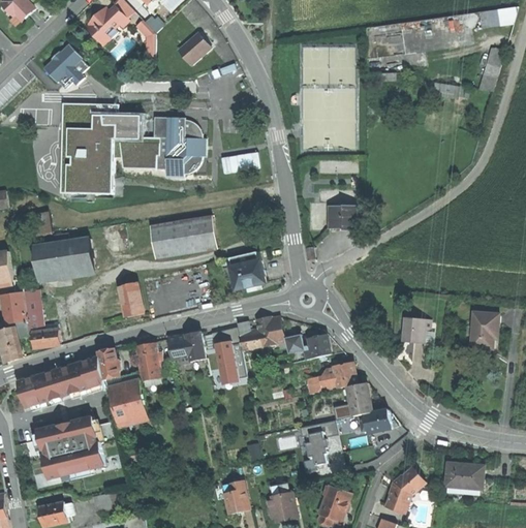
[(17,11),(24,18),(29,12),(34,8),(26,0),(2,0),(2,1),(14,13),(17,11)]
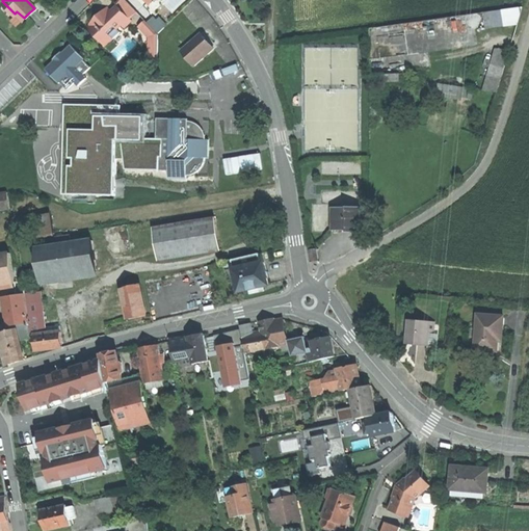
[(113,0),(111,2),(115,6),(128,19),(135,12),(124,0),(113,0)]
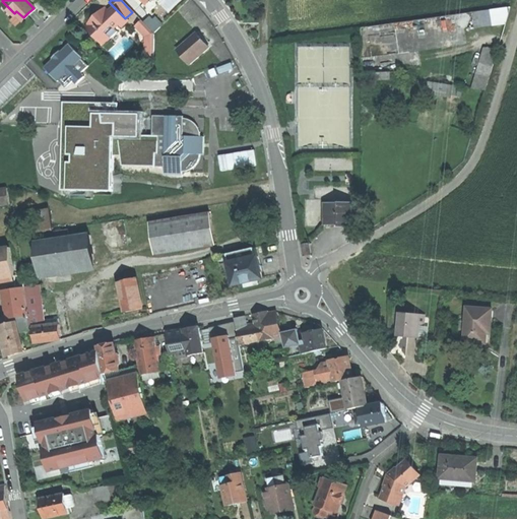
[(12,15),(14,13),(2,1),(0,2),(12,15)]
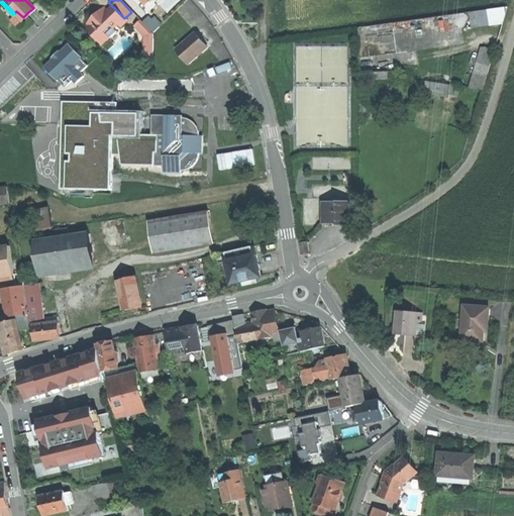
[(82,26),(99,43),(106,36),(106,37),(114,30),(110,26),(114,22),(117,26),(124,18),(112,6),(107,11),(103,7),(102,8),(101,7),(93,14),(84,23),(85,24),(82,26)]
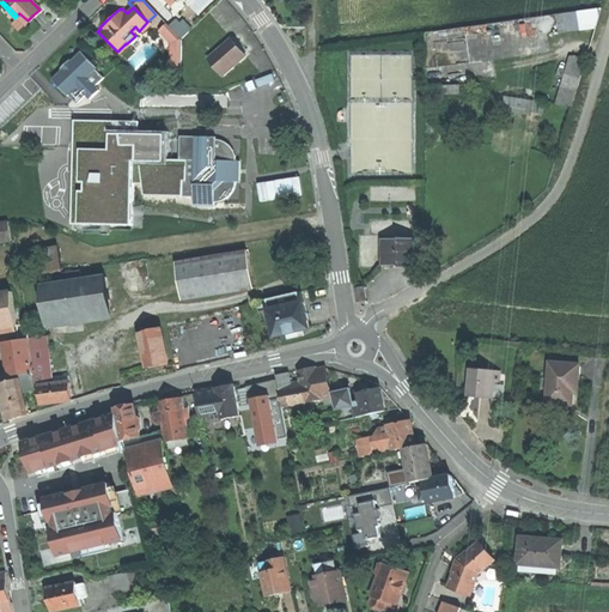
[(554,13),(556,31),(592,26),(598,7),(554,13)]
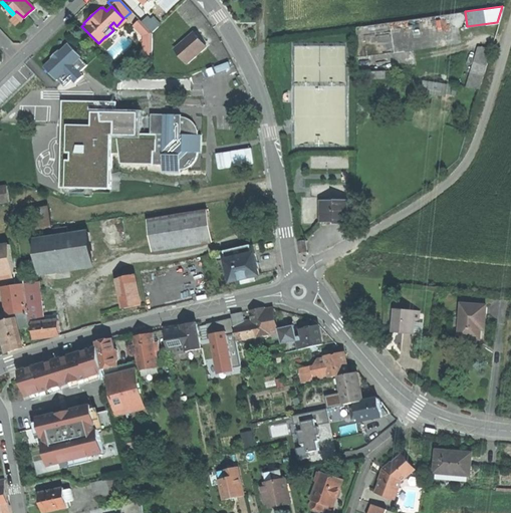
[(138,18),(145,15),(141,7),(134,10),(138,18)]
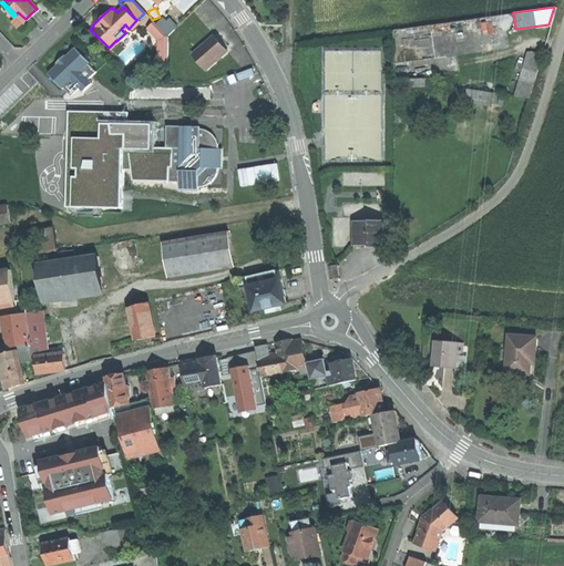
[(17,28),(26,19),(18,12),(16,14),(13,17),(10,20),(17,28)]
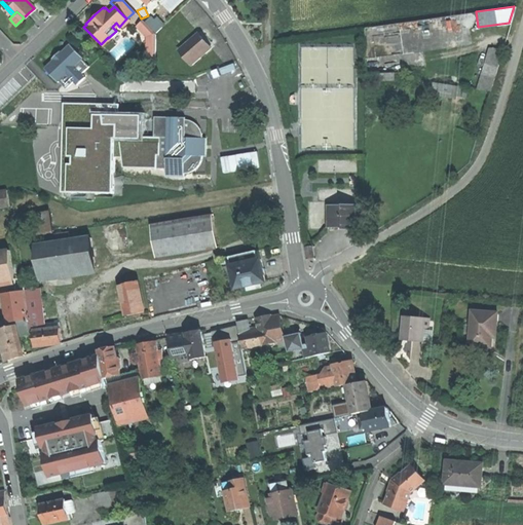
[(154,15),(151,17),(159,27),(162,24),(154,15)]
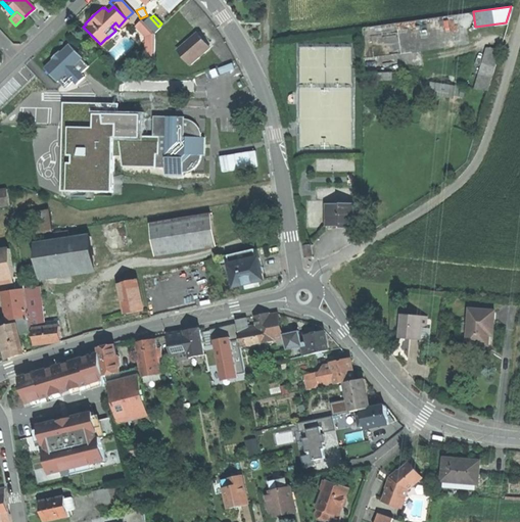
[(147,16),(142,21),(151,32),(152,32),(158,27),(150,17),(150,18),(147,16)]
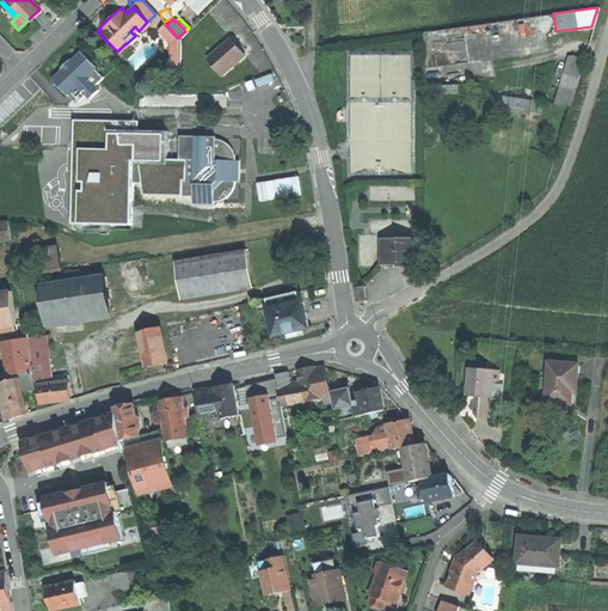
[(170,44),(177,37),(166,25),(164,23),(157,30),(170,44)]
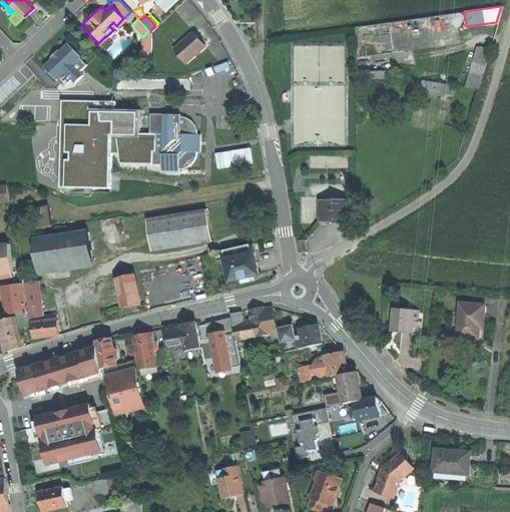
[(171,47),(184,62),(203,46),(196,38),(190,31),(171,47)]
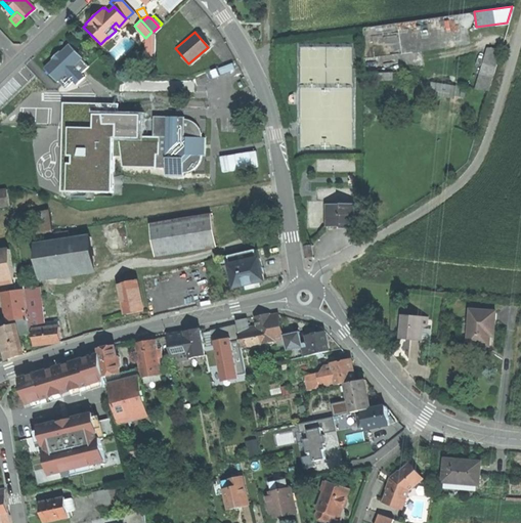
[(68,43),(42,67),(55,81),(56,80),(63,87),(71,80),(79,73),(87,66),(80,58),(81,57),(68,43)]
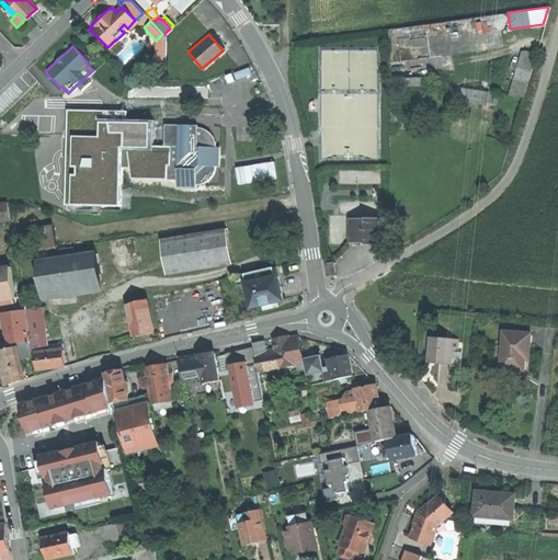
[(535,52),(520,50),(507,94),(521,96),(535,52)]
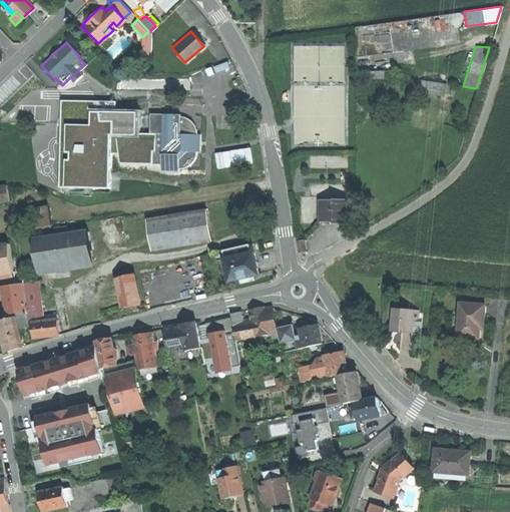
[(81,74),(77,71),(69,78),(73,82),(81,74)]
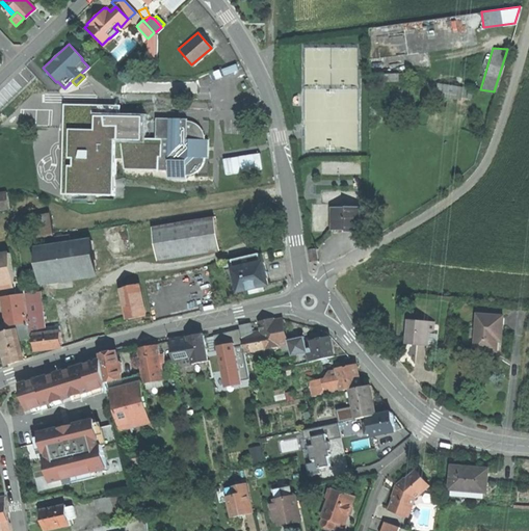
[(434,93),(455,96),(457,85),(435,82),(434,93)]
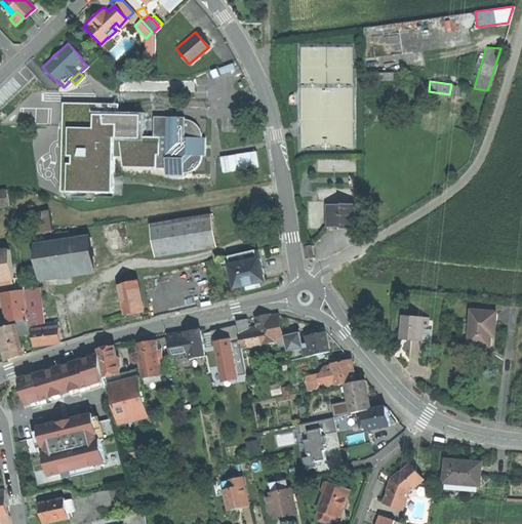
[(139,115),(117,114),(117,104),(61,102),(58,191),(111,193),(111,185),(104,185),(105,171),(111,171),(112,156),(120,157),(121,166),(163,167),(163,174),(166,175),(166,174),(177,174),(177,175),(181,175),(182,172),(183,172),(187,171),(190,170),(192,169),(194,167),(196,165),(198,162),(199,158),(200,155),(203,155),(203,152),(202,152),(202,140),(203,140),(203,136),(200,136),(200,133),(199,131),(198,128),(196,125),(194,123),(192,121),(190,120),(187,119),(185,118),(183,118),(183,117),(164,116),(152,116),(152,136),(138,135),(139,115)]
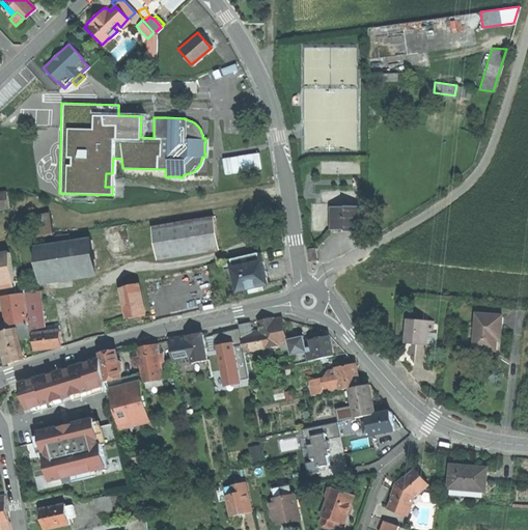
[(344,230),(357,230),(357,205),(344,205),(344,206),(328,206),(328,229),(344,229),(344,230)]
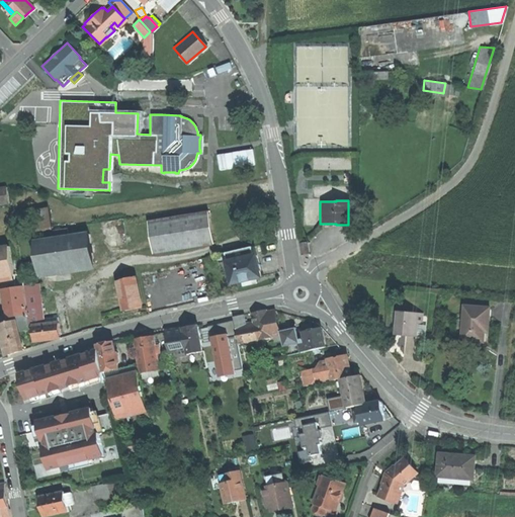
[(47,207),(24,211),(27,231),(50,228),(47,207)]
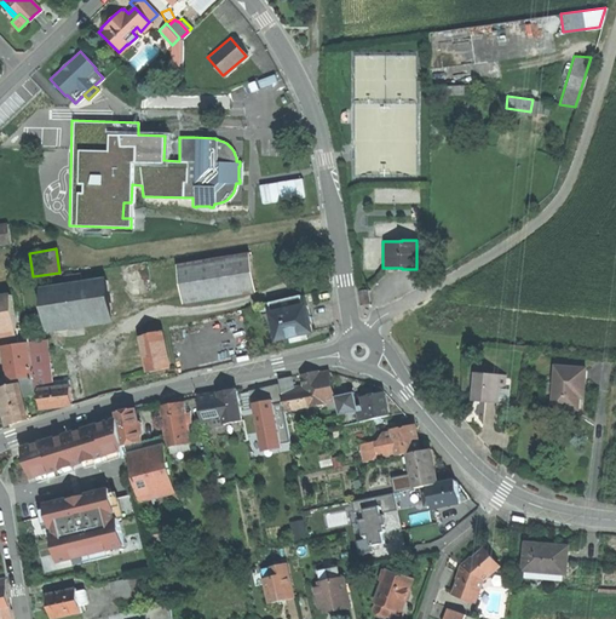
[(176,265),(182,302),(253,290),(247,254),(176,265)]
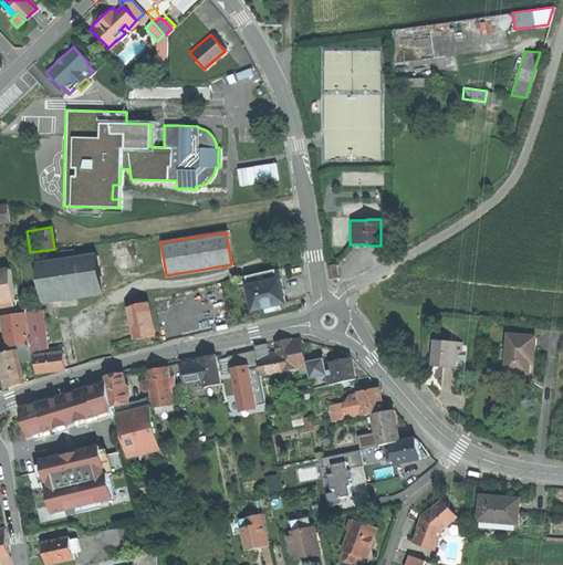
[(56,251),(58,260),(73,258),(71,249),(56,251)]
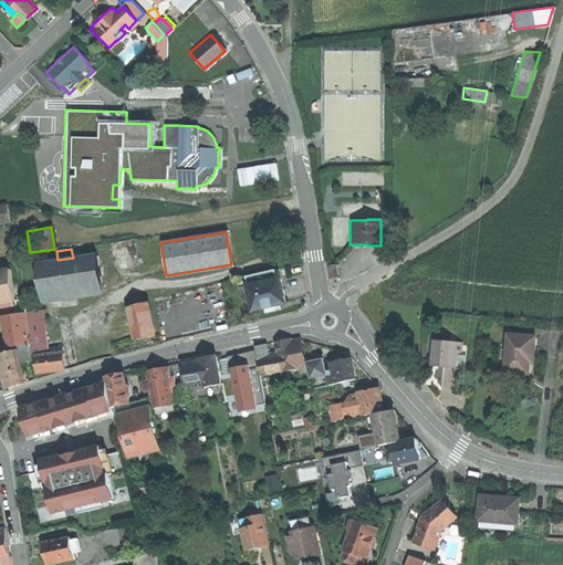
[(100,286),(95,254),(73,258),(58,260),(34,263),(39,295),(100,286)]
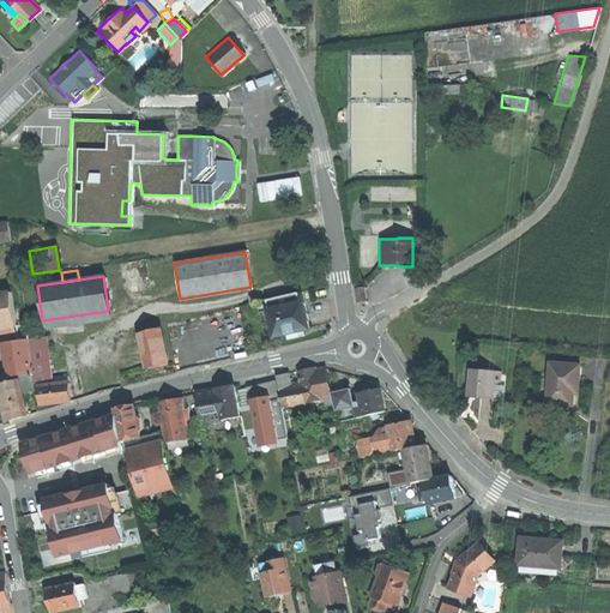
[(361,286),(354,288),(356,301),(363,300),(361,286)]
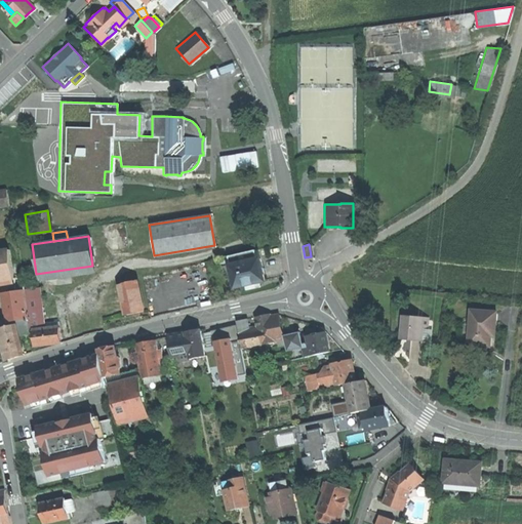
[(0,279),(12,277),(7,248),(0,249),(0,279)]
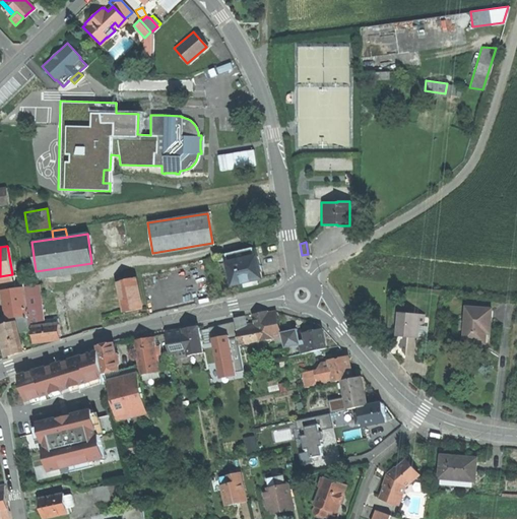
[(223,253),(225,262),(253,256),(251,247),(223,253)]
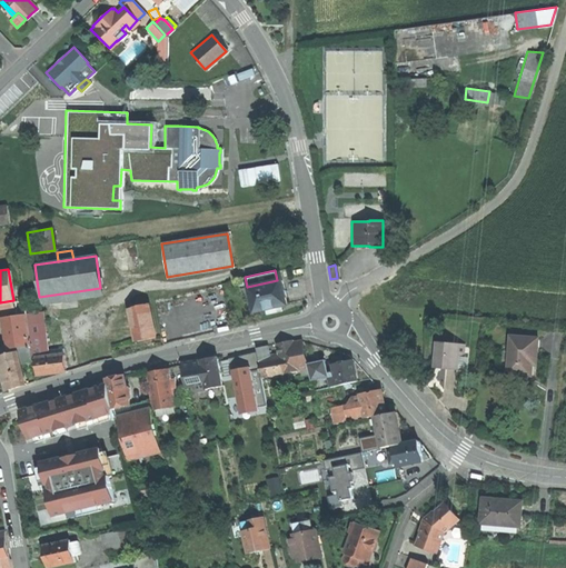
[(247,287),(252,311),(265,308),(265,309),(270,308),(274,307),(272,307),(285,304),(279,279),(277,280),(247,287)]
